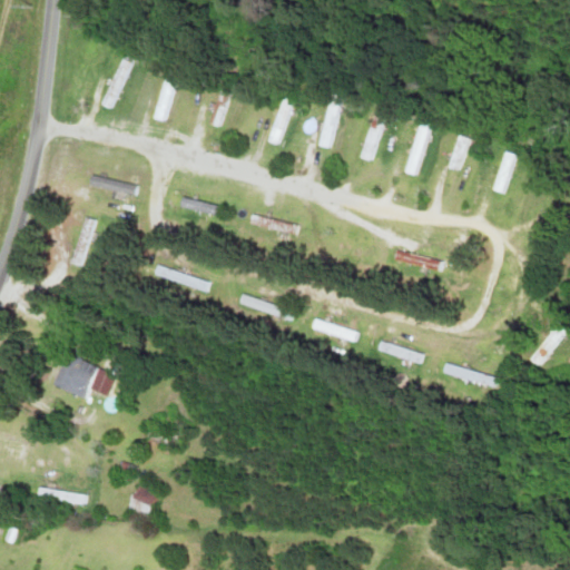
[(133,64),(120,58),(98,104),(110,109),(133,64)]
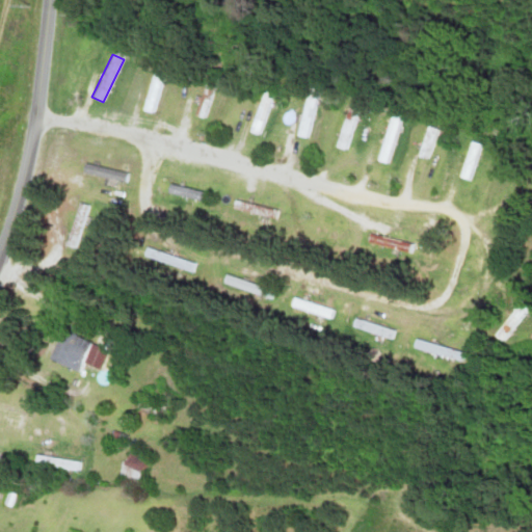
[(152,113),(165,76),(154,72),(140,108),(152,113)]
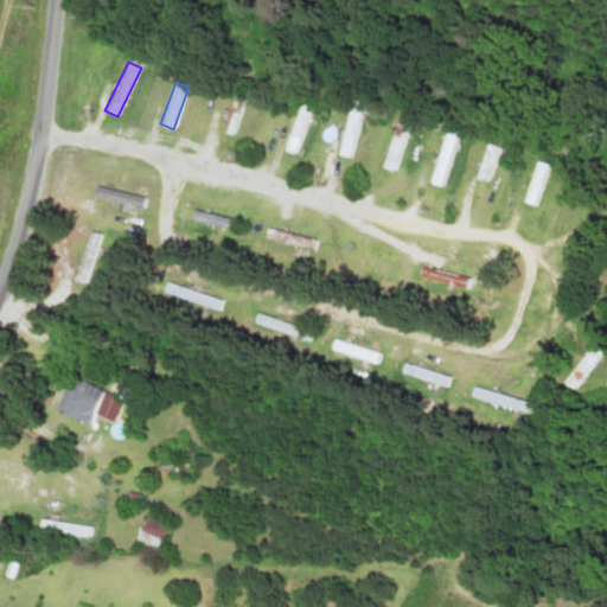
[(351,158),(364,102),(350,100),(337,154),(351,158)]
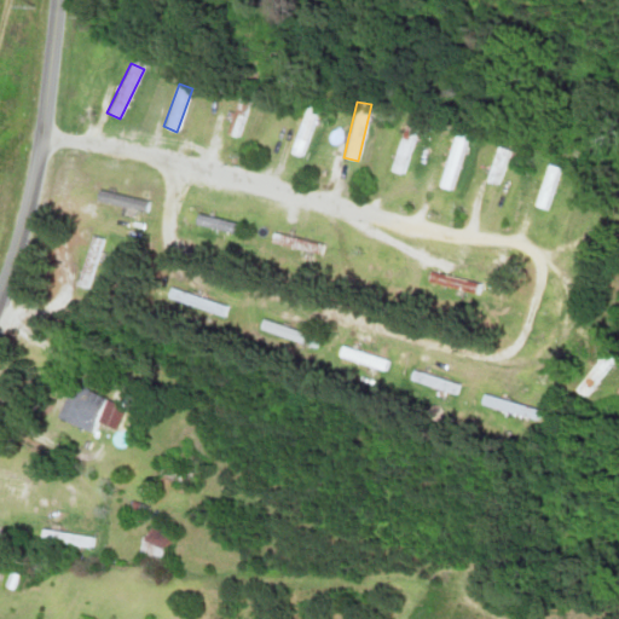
[(314,108),(302,105),(294,154),(305,156),(314,108)]
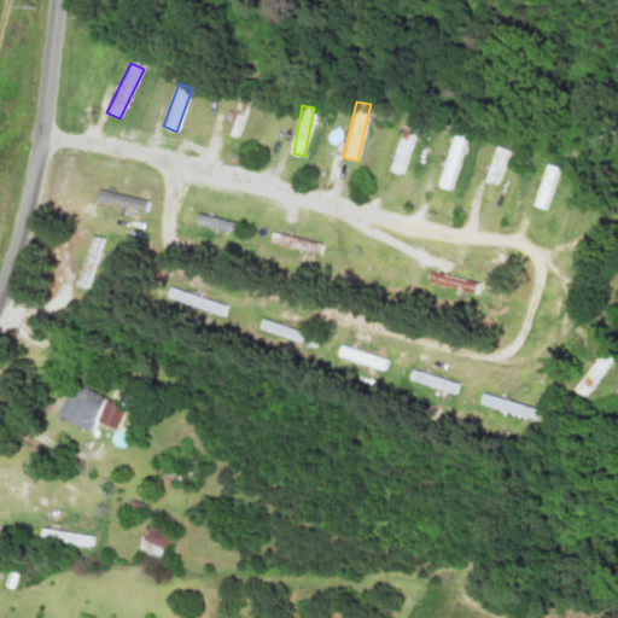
[(420,122),(406,117),(388,170),(402,175),(420,122)]
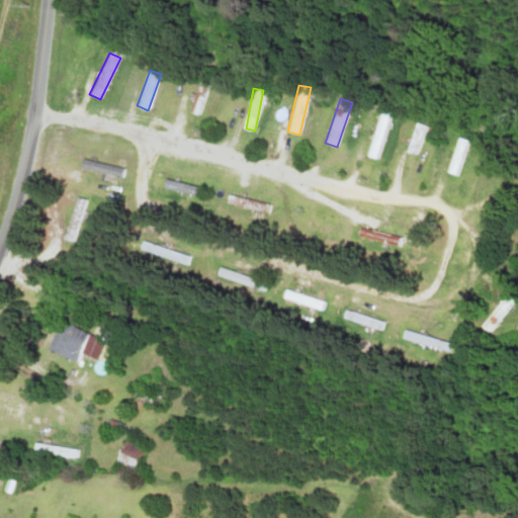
[(408,153),(419,156),(427,126),(416,122),(408,153)]
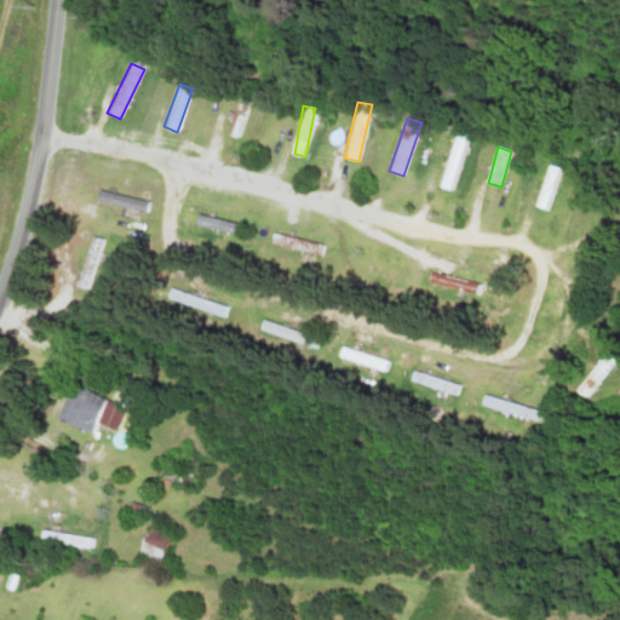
[(561,170),(550,166),(537,206),(549,210),(561,170)]
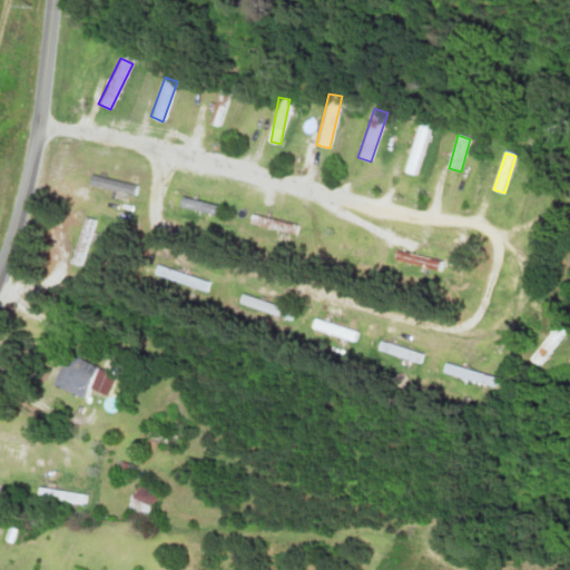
[(136,186),(89,174),(86,184),(134,197),(136,186)]
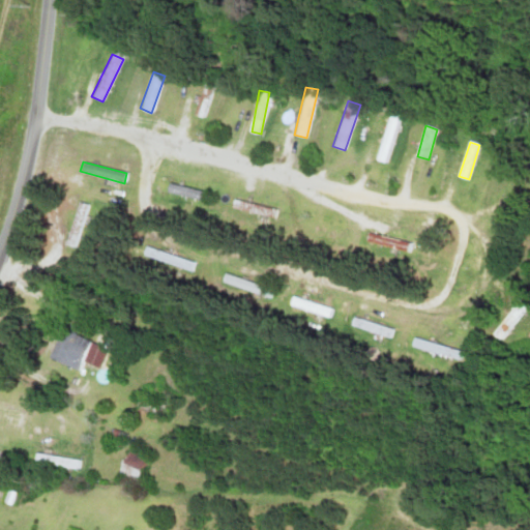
[(205,201),(207,192),(169,183),(167,194),(205,201)]
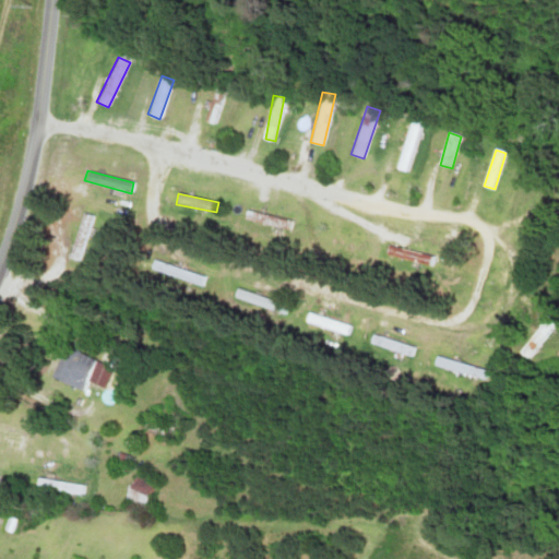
[(82,262),(93,216),(81,213),(69,259),(82,262)]
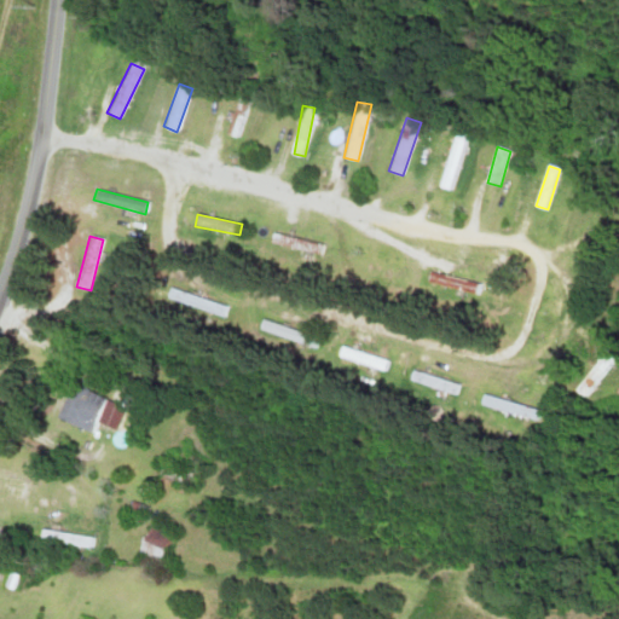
[(322,253),(323,242),(271,236),(270,246),(322,253)]
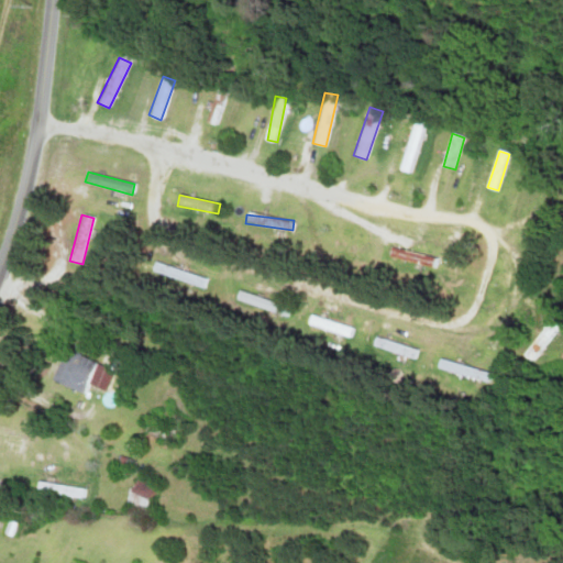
[(387,256),(435,269),(439,258),(390,246),(387,256)]
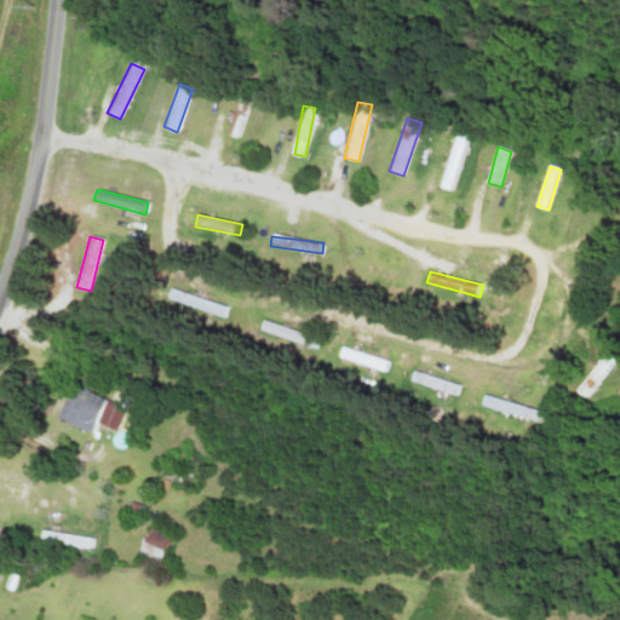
[(227,306),(172,290),(170,298),(224,315),(227,306)]
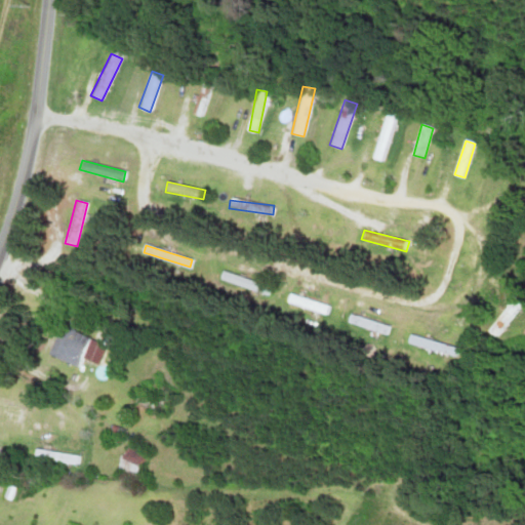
[(220,279),(268,294),(270,286),(223,272),(220,279)]
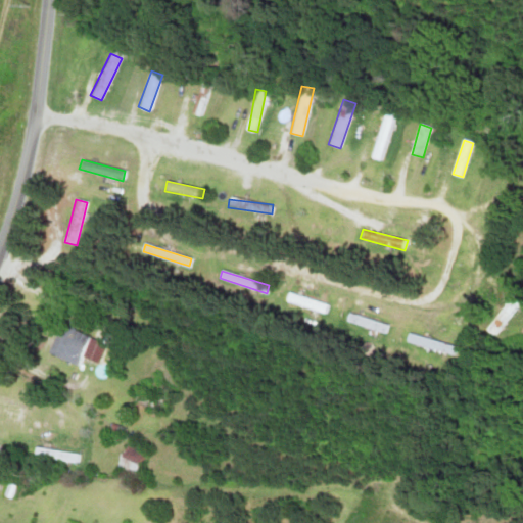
[(522,298),(513,291),(482,328),(492,335),(522,298)]
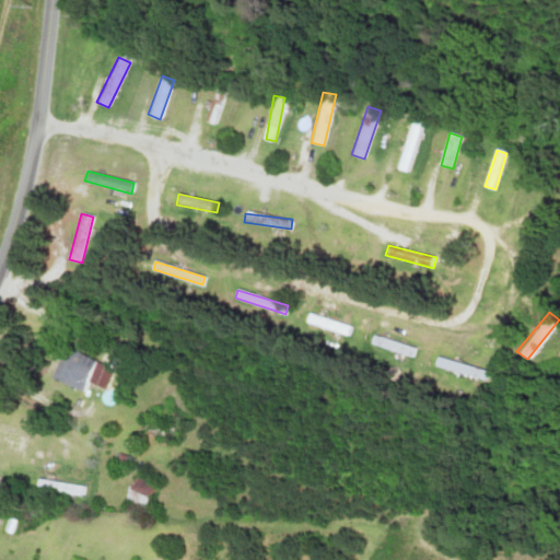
[(411,357),(413,350),(376,337),(374,343),(411,357)]
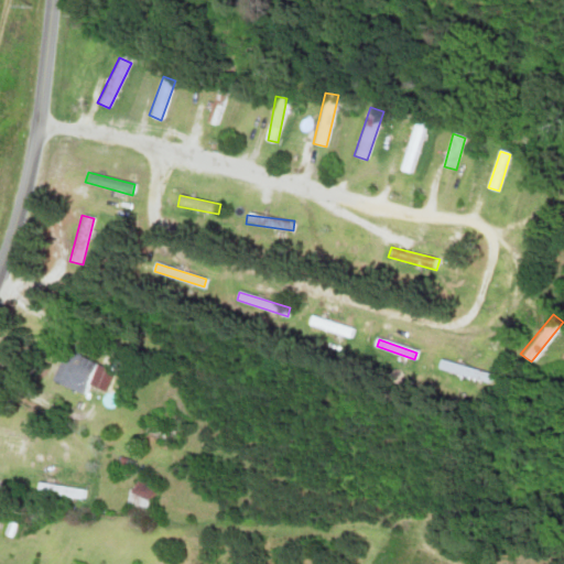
[(89,386),(102,391),(111,369),(63,350),(51,381),(86,394),(89,386)]
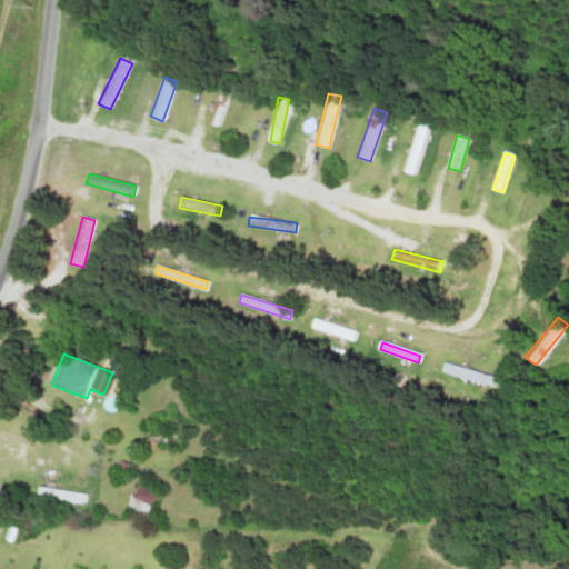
[(497,379),(445,362),(441,372),(493,388),(497,379)]
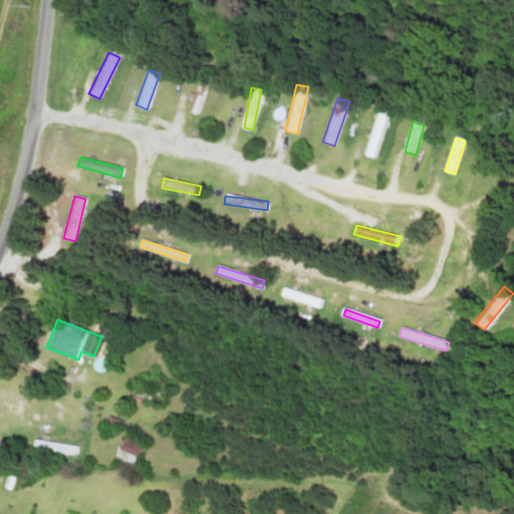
[(142,444),(124,435),(117,450),(135,458),(142,444)]
